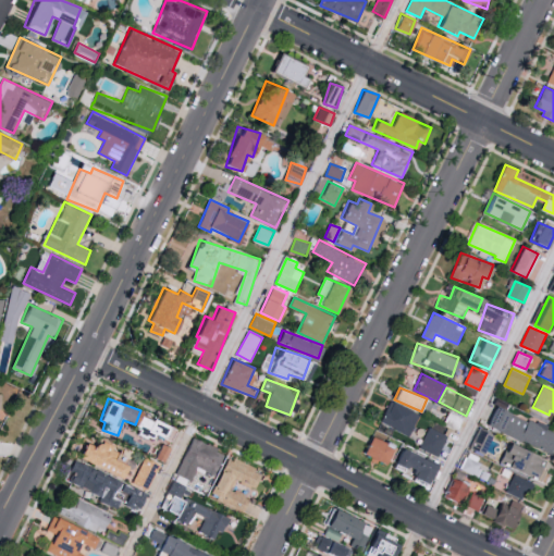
[(380,421),(410,435),(421,415),(391,399),(380,421)]
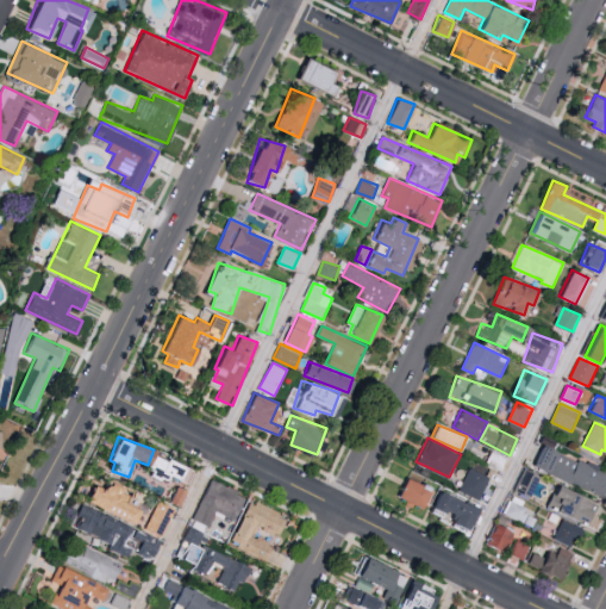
[(533,465),(604,497),(605,493),(605,472),(543,443),(533,465)]
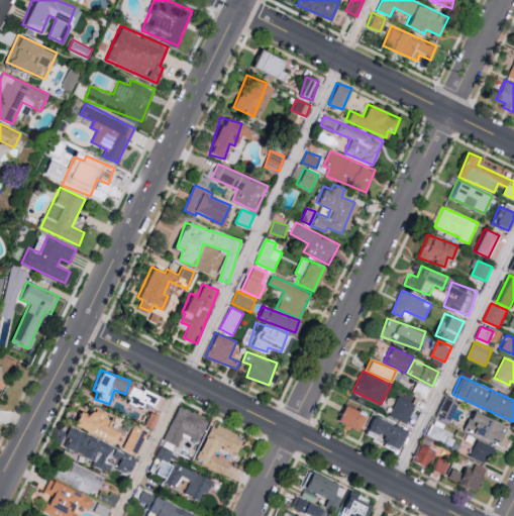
[(413,393),(425,398),(431,387),(418,381),(413,393)]
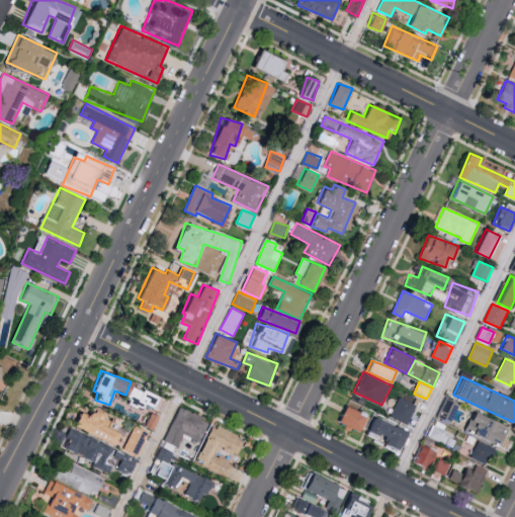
[(409,424),(417,404),(400,397),(392,417),(409,424)]
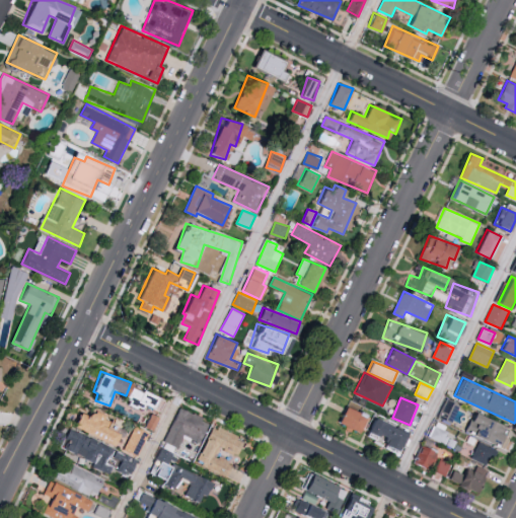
[(367,414),(345,405),(338,423),(359,432),(367,414)]
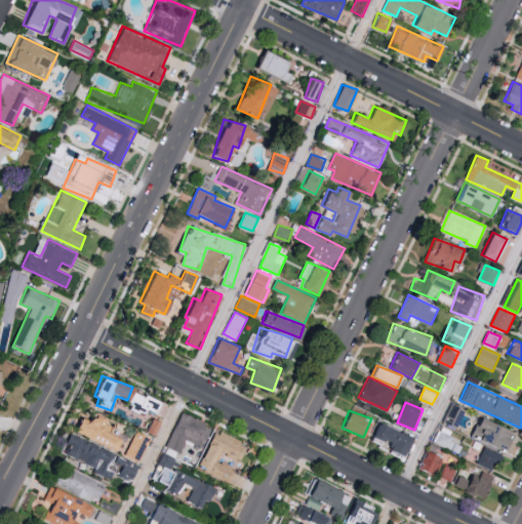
[(168,447),(183,452),(186,441),(204,447),(212,424),(181,412),(168,447)]
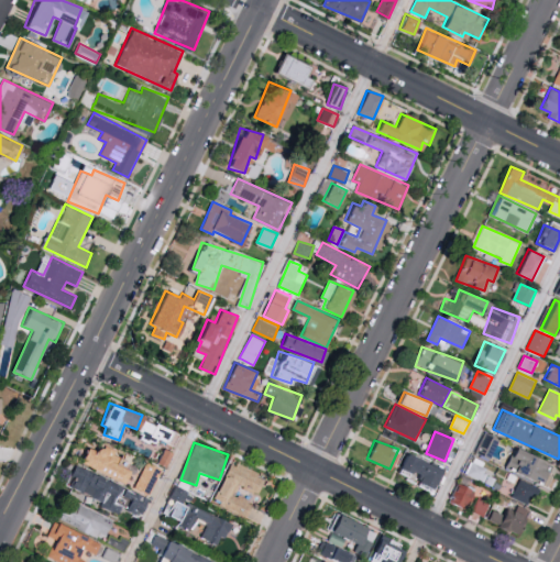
[(78,463),(124,484),(130,471),(116,464),(121,453),(106,447),(102,452),(87,444),(78,463)]
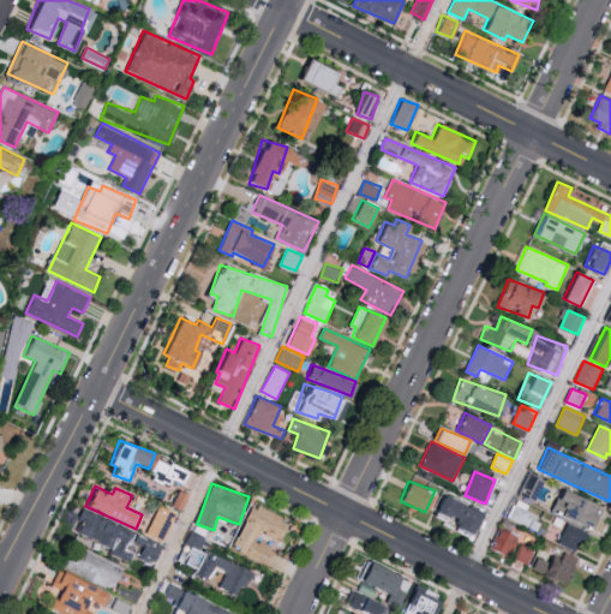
[(181,508),(187,493),(178,489),(172,505),(181,508)]
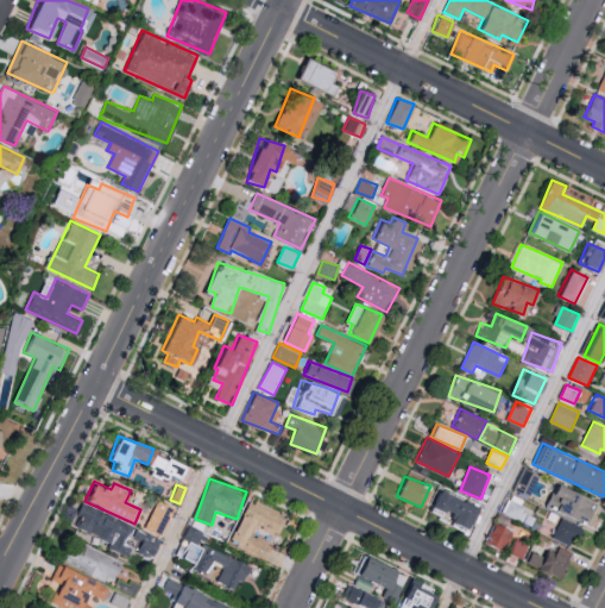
[(598,501),(554,486),(547,507),(591,522),(598,501)]
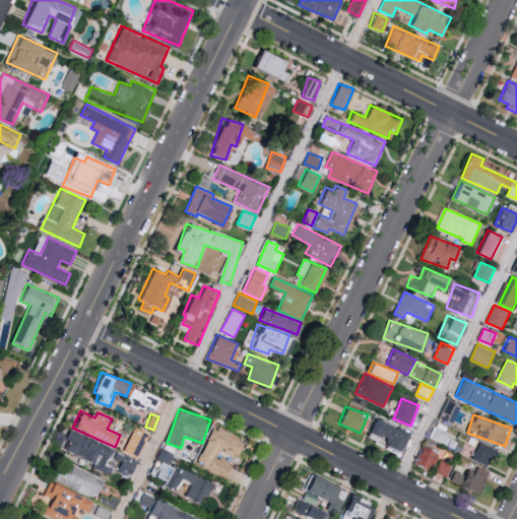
[(407,434),(375,418),(369,432),(387,440),(385,446),(399,452),(407,434)]
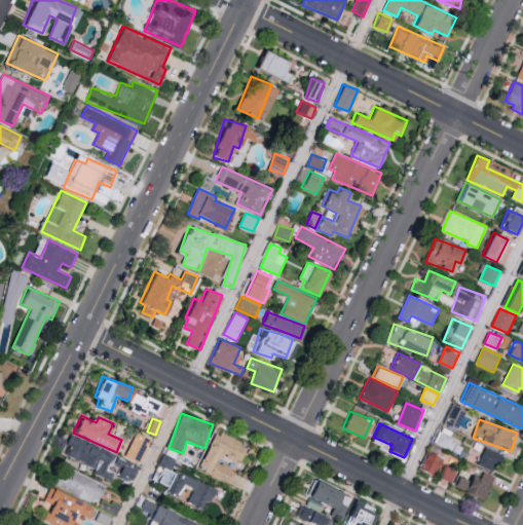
[(231,482),(236,469),(220,461),(222,455),(240,462),(248,444),(214,430),(198,469),(231,482)]
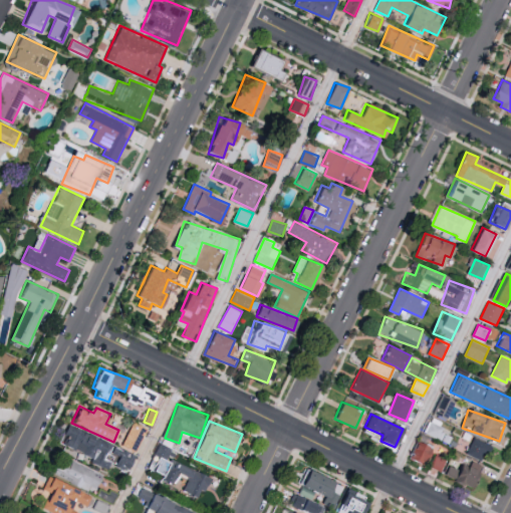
[(124,446),(140,452),(149,427),(134,422),(124,446)]
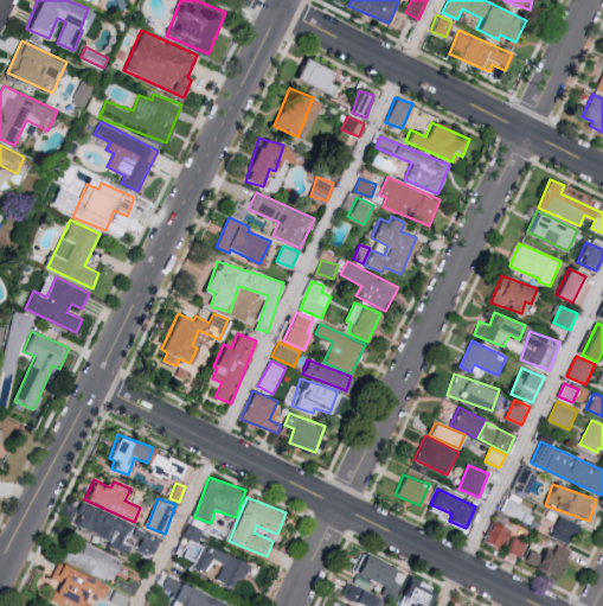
[(160,536),(82,503),(72,525),(130,550),(132,547),(152,555),(160,536)]
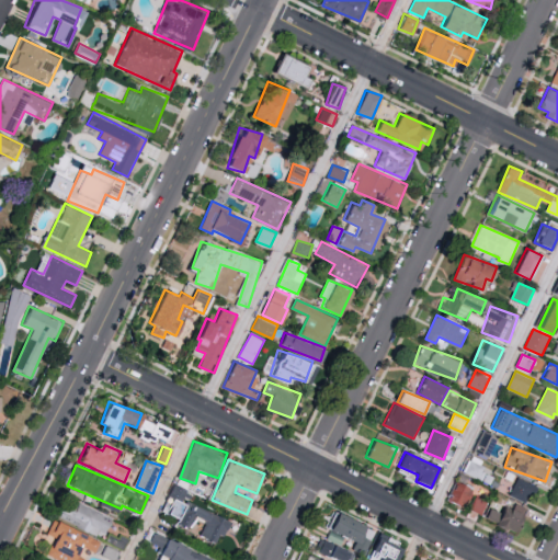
[(530,504),(538,486),(519,477),(510,494),(530,504)]
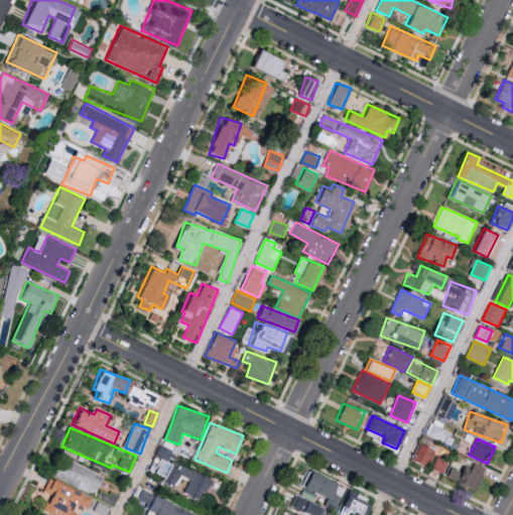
[(411,460),(424,467),(433,448),(420,441),(411,460)]
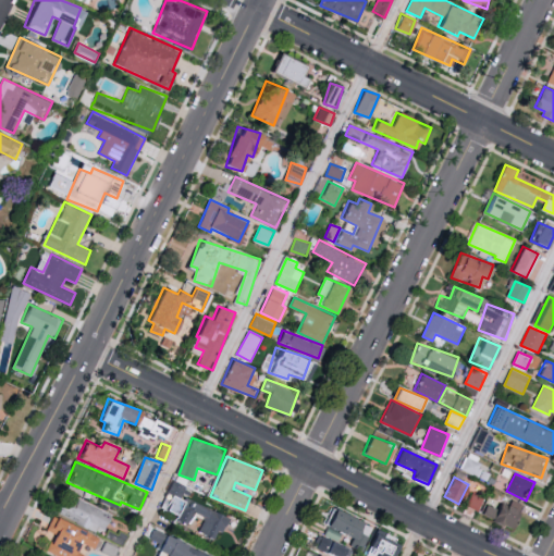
[(468,505),(479,510),(485,497),(474,492),(468,505)]
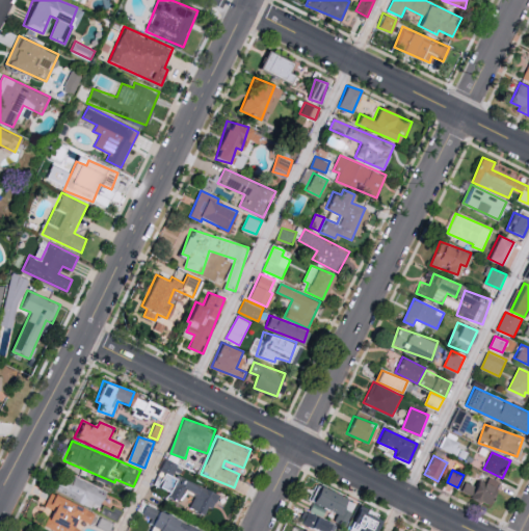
[(62,473),(56,490),(101,508),(108,490),(62,473)]
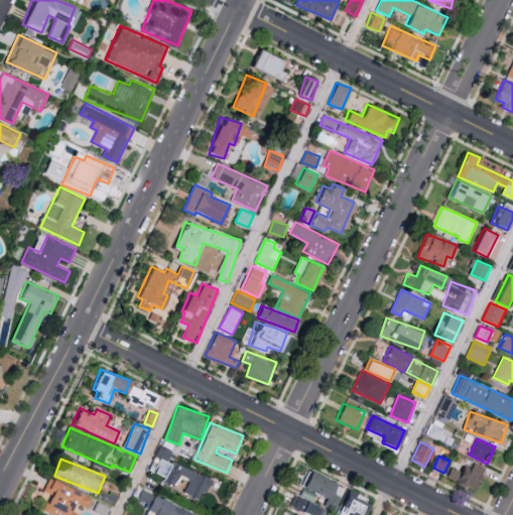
[(213,479),(172,463),(164,482),(175,486),(179,476),(190,480),(185,493),(200,499),(203,491),(208,493),(213,479)]
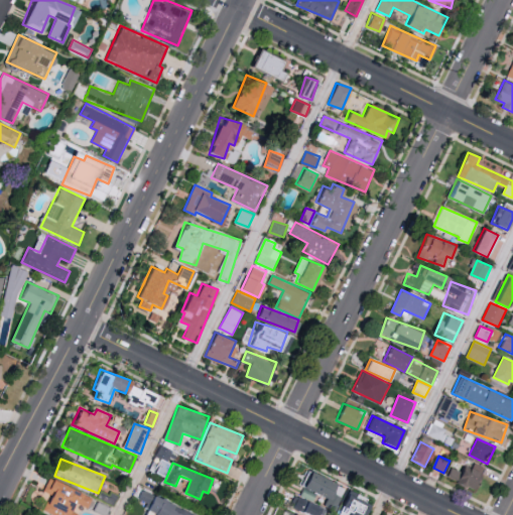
[(461,471),(452,467),(447,478),(477,490),(486,467),(475,463),(472,468),(464,464),(461,471)]
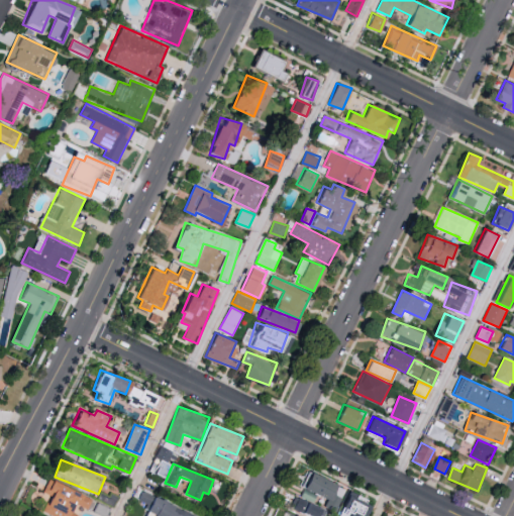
[(346,488),(310,472),(300,495),(315,502),(318,495),(328,500),(326,506),(336,511),(346,488)]
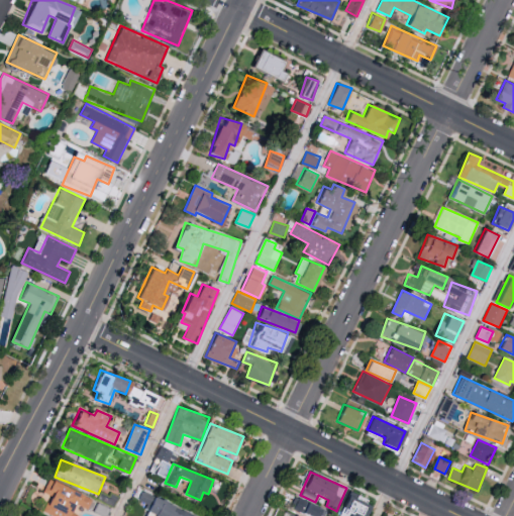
[(93,498),(49,479),(43,493),(49,496),(43,510),(57,515),(79,515),(80,515),(74,512),(78,504),(89,509),(93,498)]
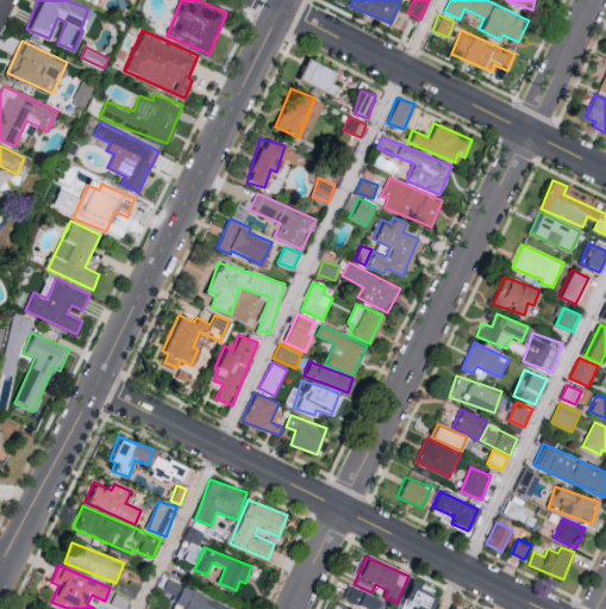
[(216,608),(201,603),(205,595),(169,579),(164,589),(177,595),(170,608),(216,608)]
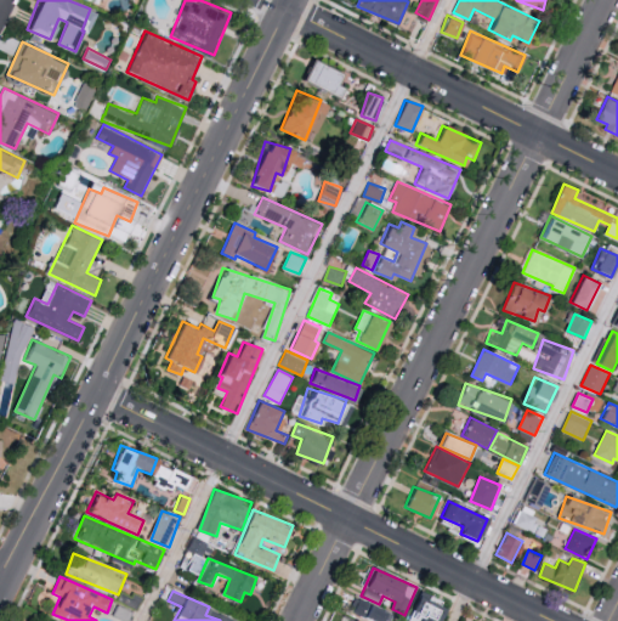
[(437,620),(447,602),(421,591),(407,620),(437,620)]
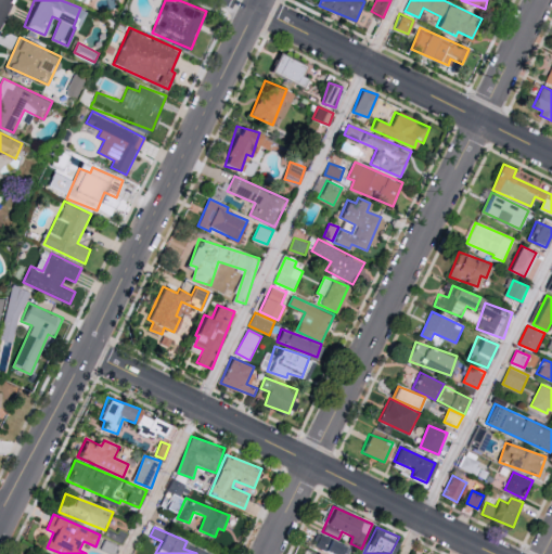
[(315,545),(332,553),(346,553),(349,546),(320,533),(315,545)]
